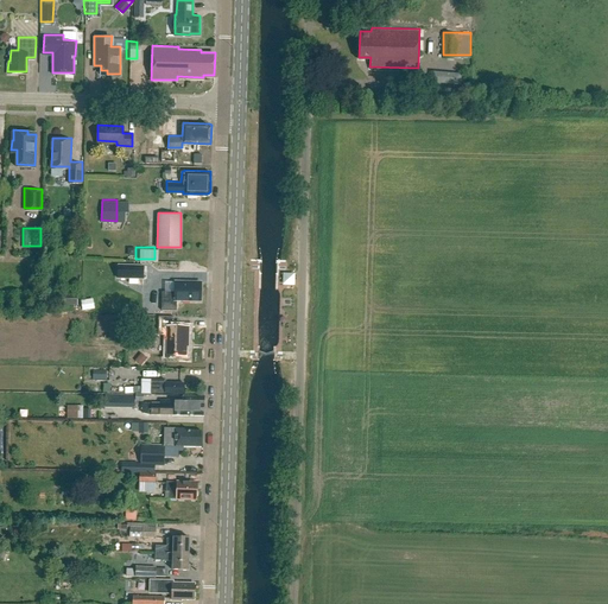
[(118,275),(143,277),(144,264),(119,262),(118,275)]
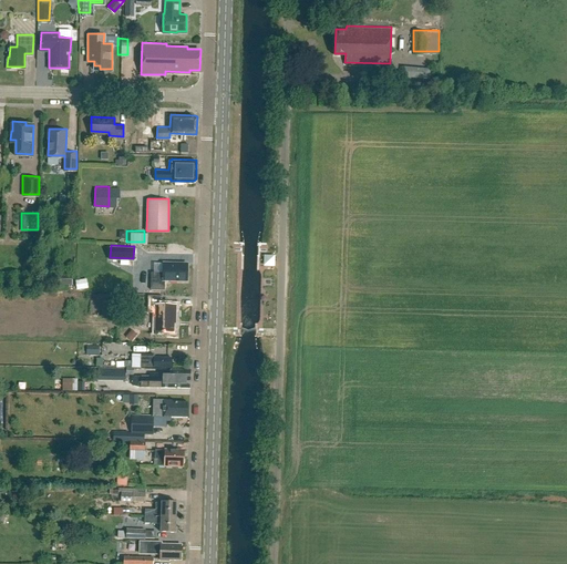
[(187,279),(187,267),(187,262),(183,260),(163,260),(163,272),(150,270),(150,288),(164,288),(164,279),(187,279)]
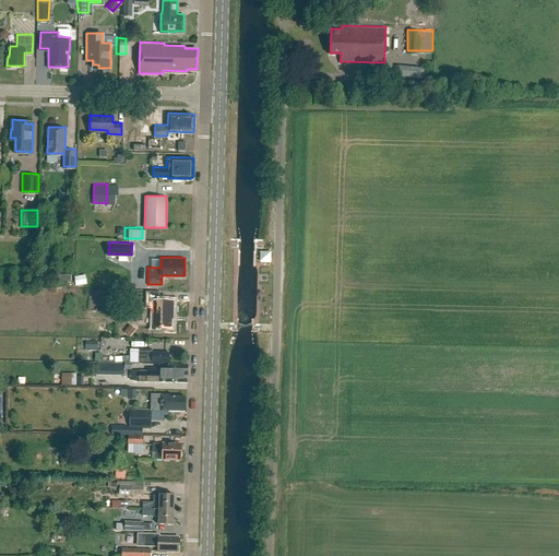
[(60,268),(59,279),(71,279),(71,269),(60,268)]
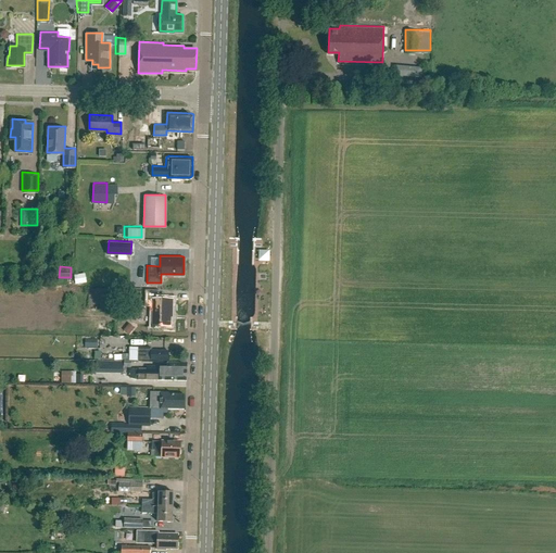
[(81,272),(74,273),(75,283),(83,281),(81,272)]
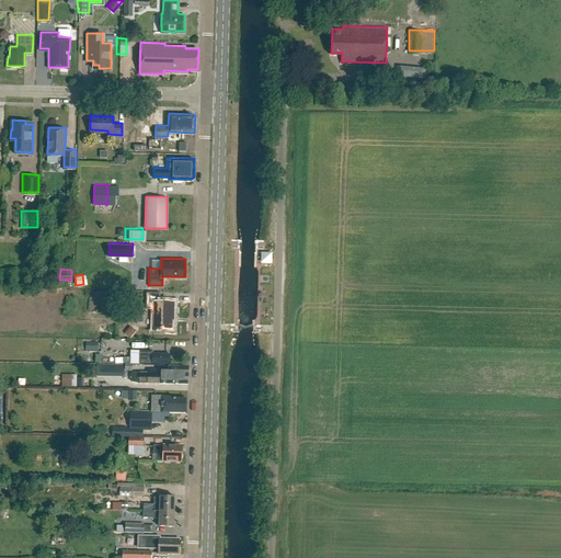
[(174,318),(174,299),(160,299),(160,291),(146,289),(146,307),(153,307),(152,327),(172,328),(172,318),(174,318)]
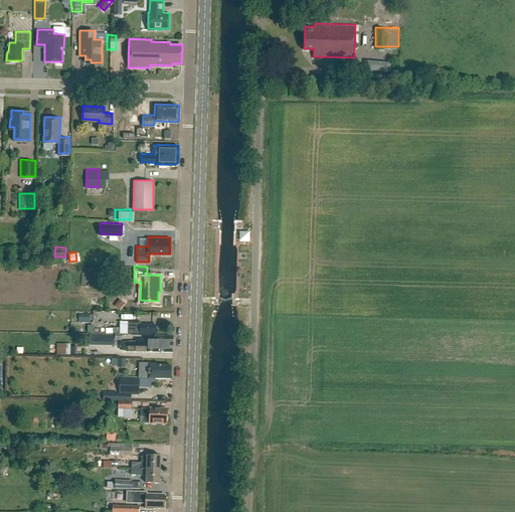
[(108,287),(109,276),(101,276),(101,287),(108,287)]
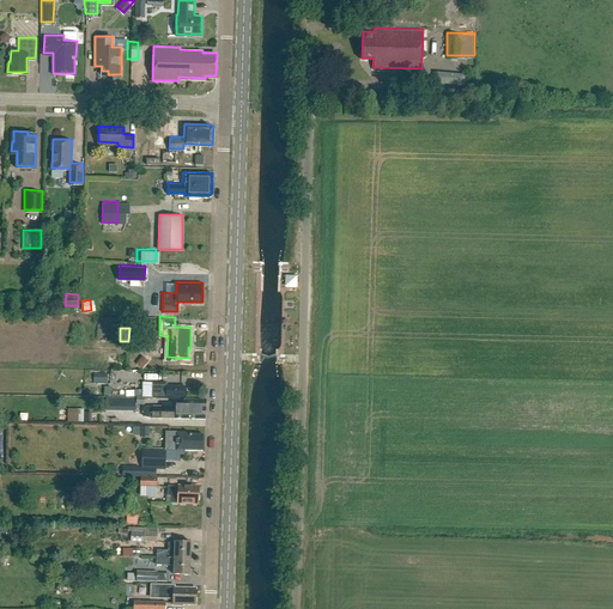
[(141,355),(135,360),(141,366),(147,360),(141,355)]
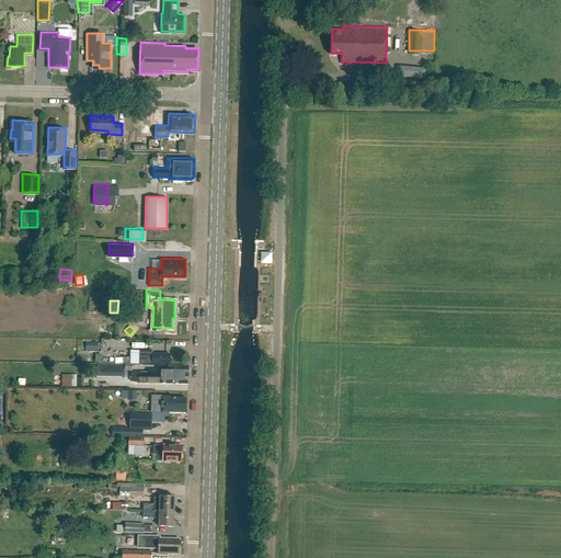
[(169,352),(151,352),(151,349),(139,349),(138,361),(142,361),(169,361),(169,352)]
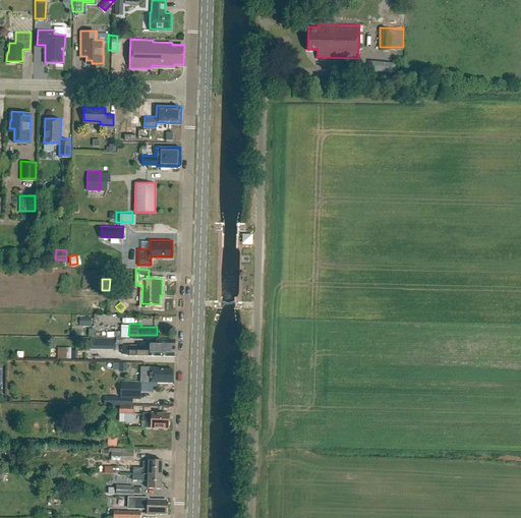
[(157,354),(174,355),(175,340),(167,339),(167,338),(157,338),(157,340),(157,344),(150,344),(151,340),(136,340),(136,344),(122,343),(121,352),(128,354),(149,354),(157,354)]
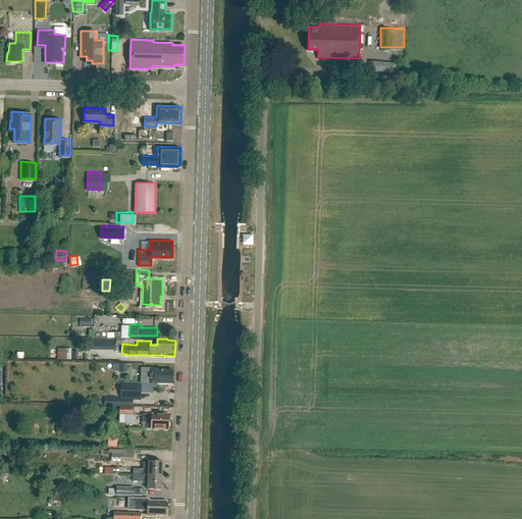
[(57,347),(57,357),(71,357),(71,347),(57,347)]
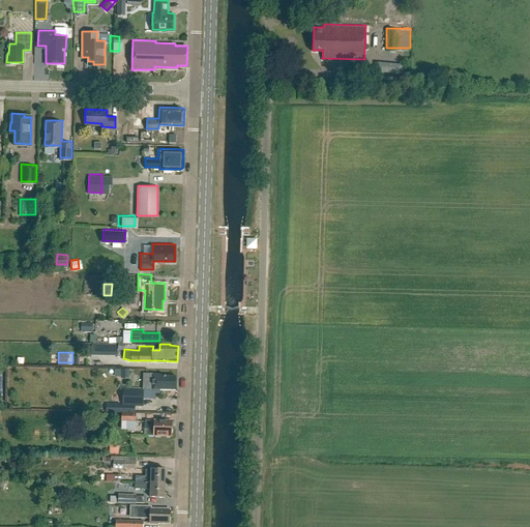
[(120,367),(120,376),(129,376),(129,367),(120,367)]
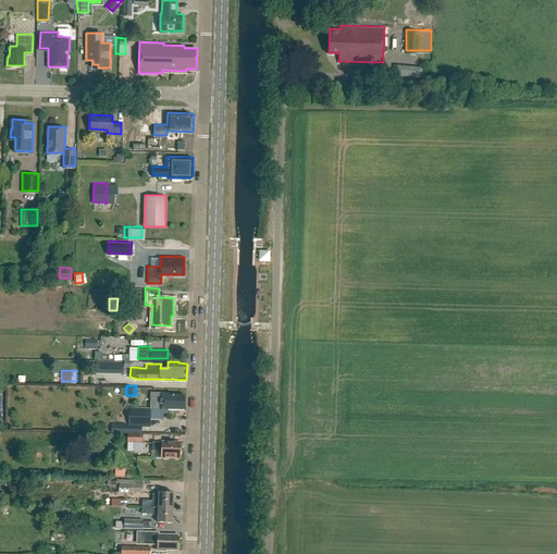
[(184,408),(184,393),(172,393),(171,391),(153,391),(152,407),(160,408),(160,407),(184,408)]
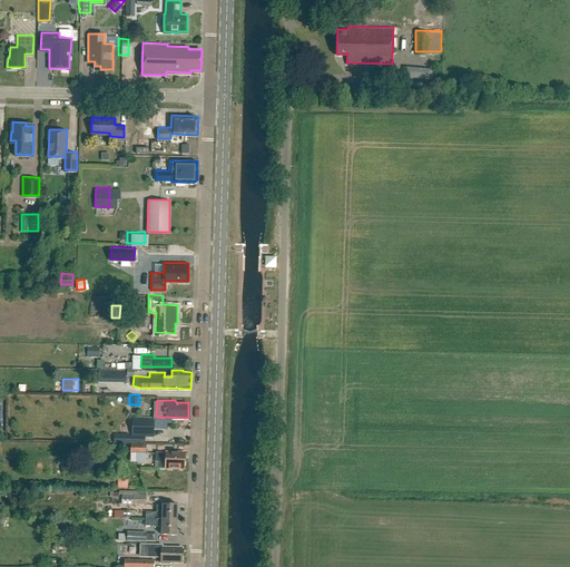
[(154,434),(154,416),(131,414),(131,434),(154,434)]
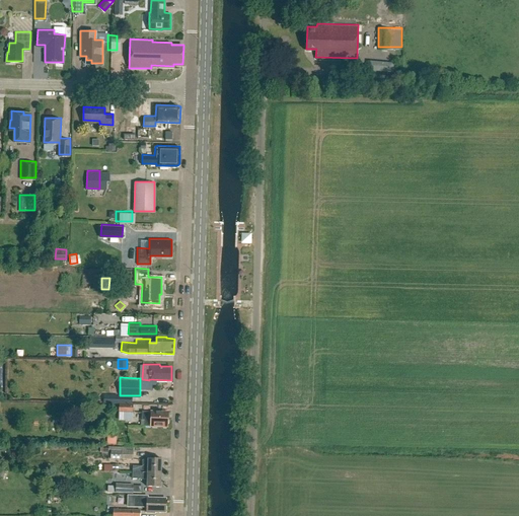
[(132,411),(133,402),(119,402),(119,411),(132,411)]
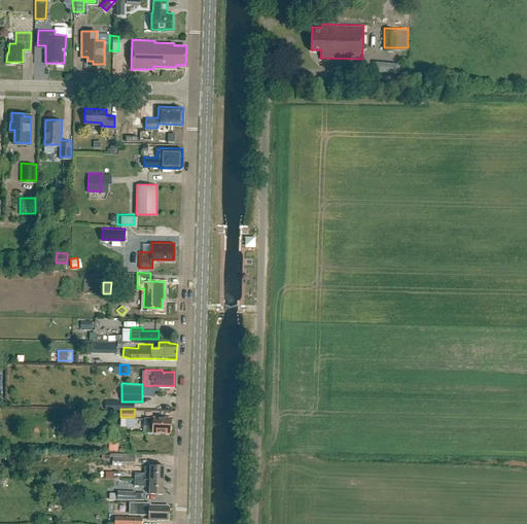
[(171,417),(152,416),(144,416),(144,424),(147,424),(146,430),(170,431),(171,417)]
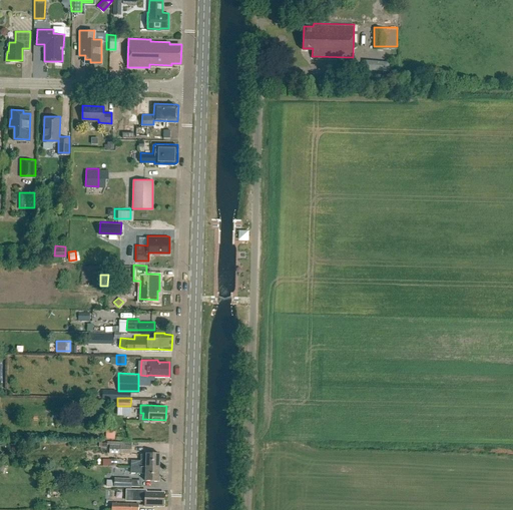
[(131,452),(131,444),(119,443),(119,442),(109,442),(109,451),(119,451),(119,452),(131,452)]
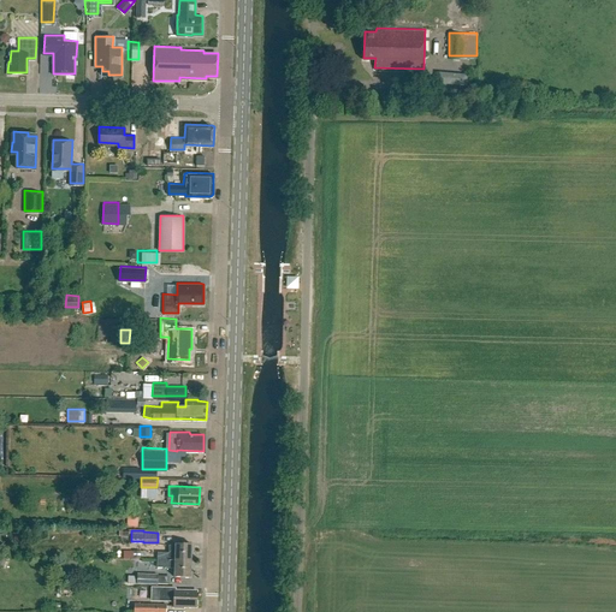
[(157,558),(191,559),(191,542),(183,542),(182,540),(169,544),(169,551),(158,550),(157,558)]
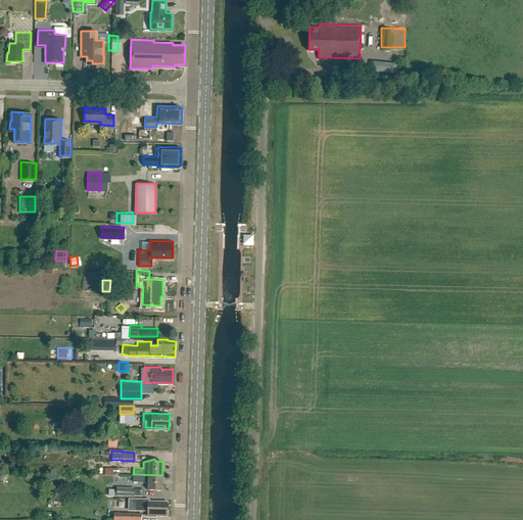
[(161,489),(162,475),(133,474),(133,480),(143,480),(143,477),(148,477),(148,488),(161,489)]
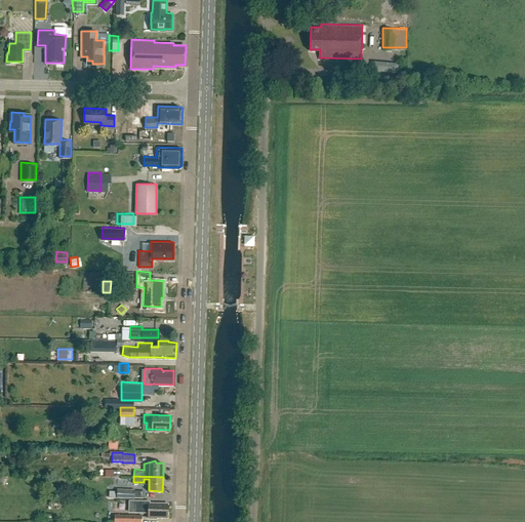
[(133,496),(133,487),(116,487),(116,496),(133,496)]
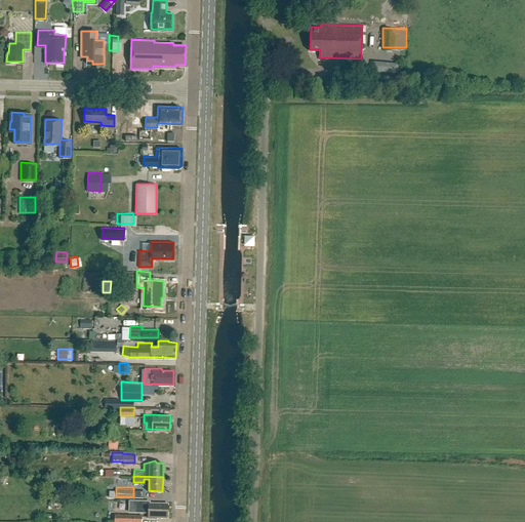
[(167,516),(167,503),(150,503),(150,500),(130,499),(129,511),(149,511),(149,516),(157,517),(157,516),(167,516)]
